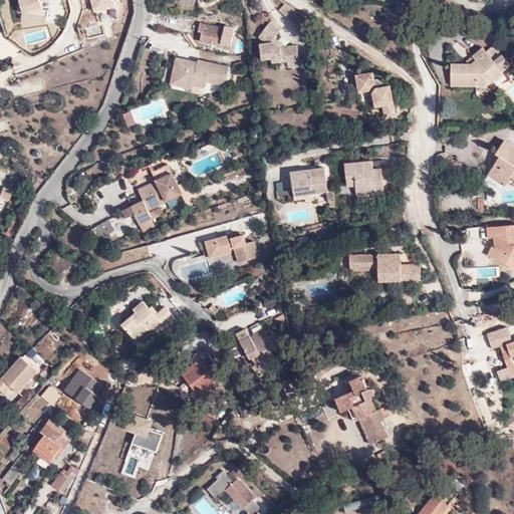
[(46,0),(18,0),(22,13),(20,19),(45,24),(48,9),(42,9),(40,3),(46,0)]
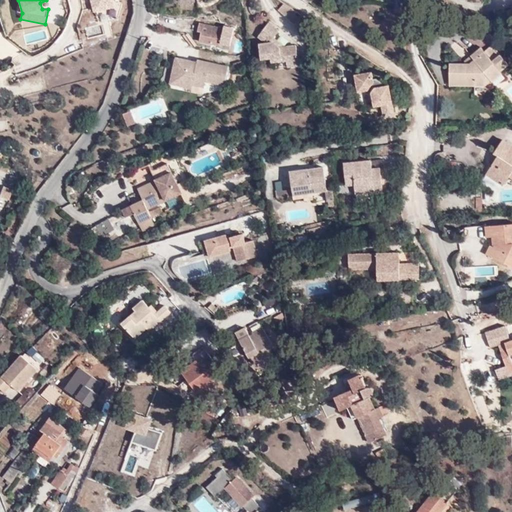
[(114,8),(112,0),(89,0),(93,13),(114,8)]
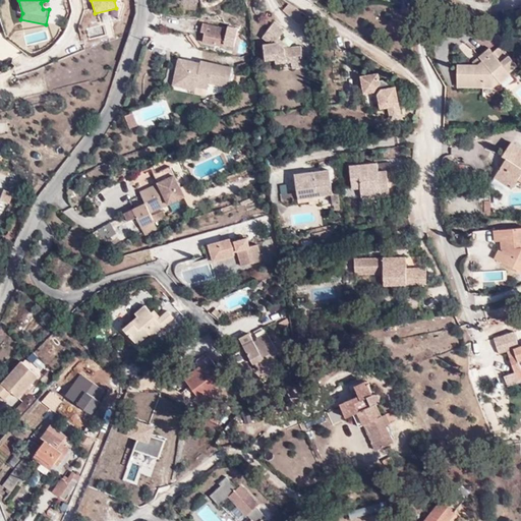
[(304,17),(282,5),(278,11),(295,25),(304,17)]
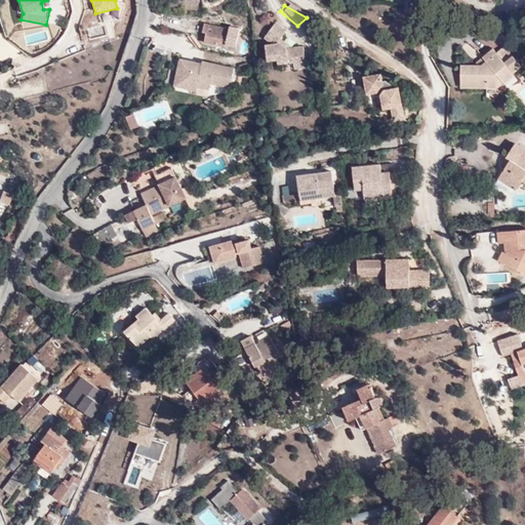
[(288,62),(288,70),(301,68),(299,45),(290,45),(279,37),(283,30),(270,22),(260,35),(263,57),(274,56),(275,63),(288,62)]
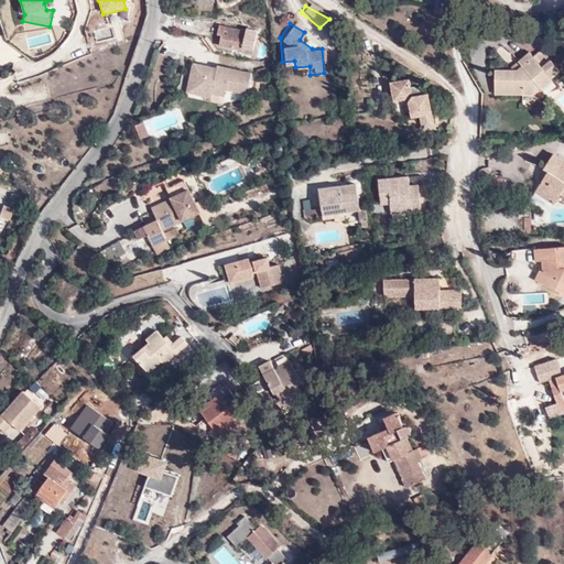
[(246,31),(218,25),(216,35),(220,36),(218,46),(252,54),(258,30),(247,28),(246,31)]
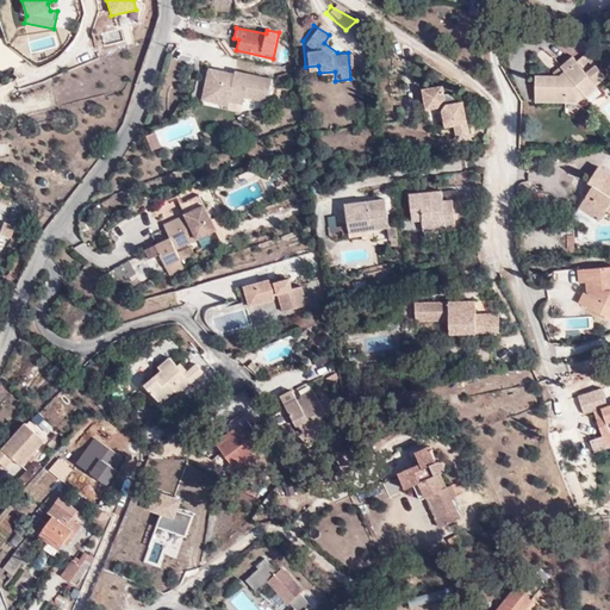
[(551,68),(555,63),(542,50),(537,55),(551,68)]
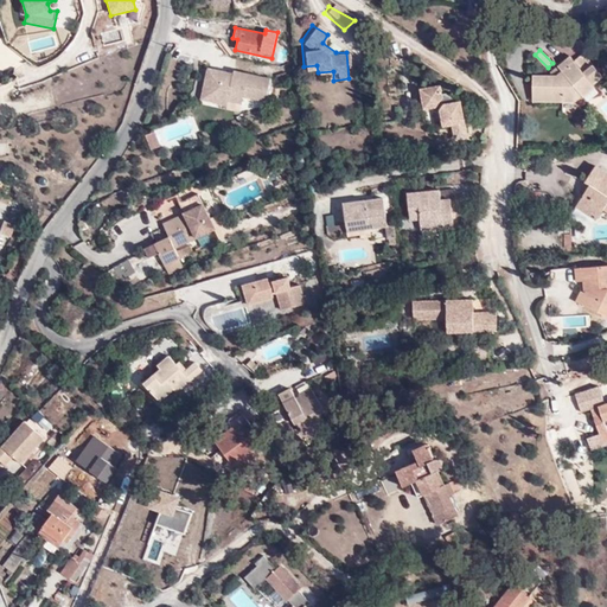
[(570,61),(588,84),(598,77),(580,52),(570,61)]
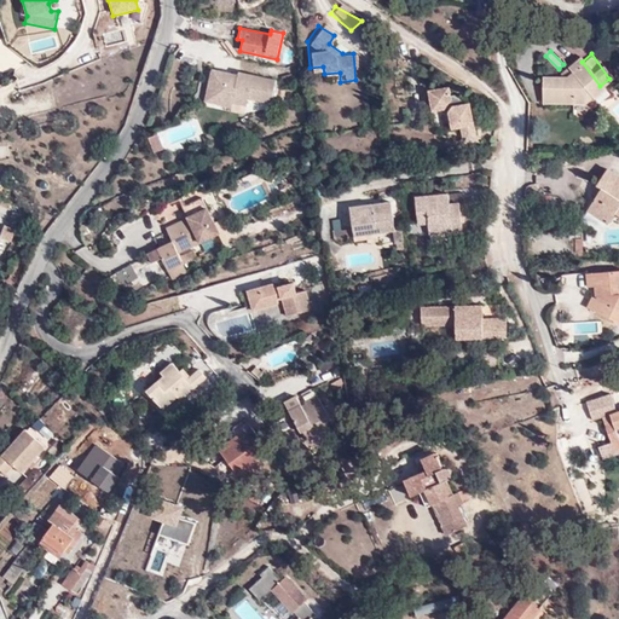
[(584,113),(594,104),(606,94),(600,86),(582,62),(579,58),(566,68),(573,75),(566,85),(563,84),(561,86),(557,84),(539,86),(541,114),(584,113)]
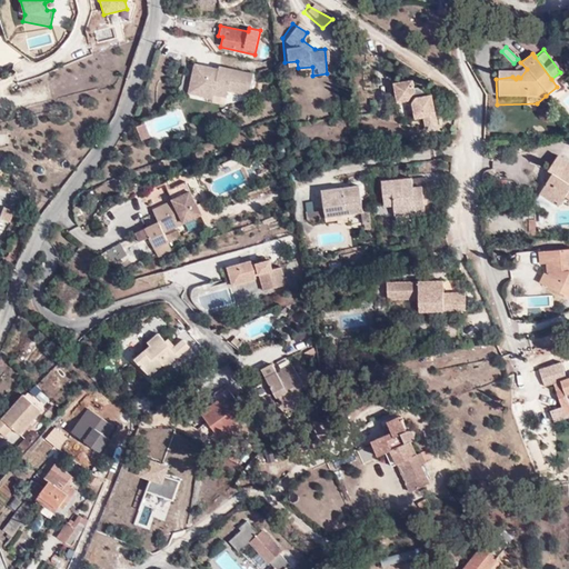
[(520,62),(512,77),(516,79),(518,77),(520,78),(527,69),(520,62)]
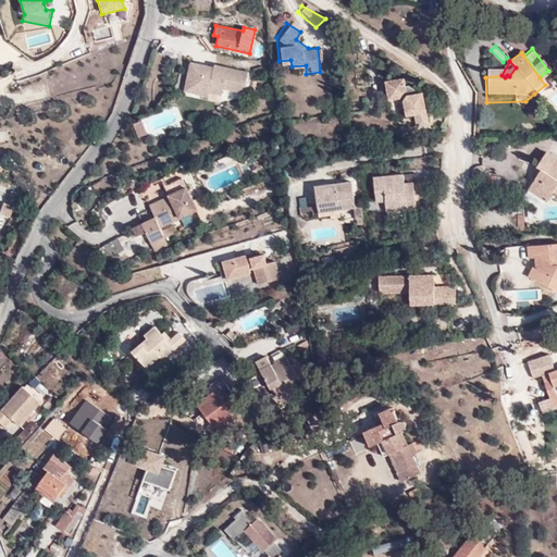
[(213,67),(192,62),(186,90),(209,95),(208,100),(220,102),(223,90),(246,95),(250,71),(214,63),(213,67)]
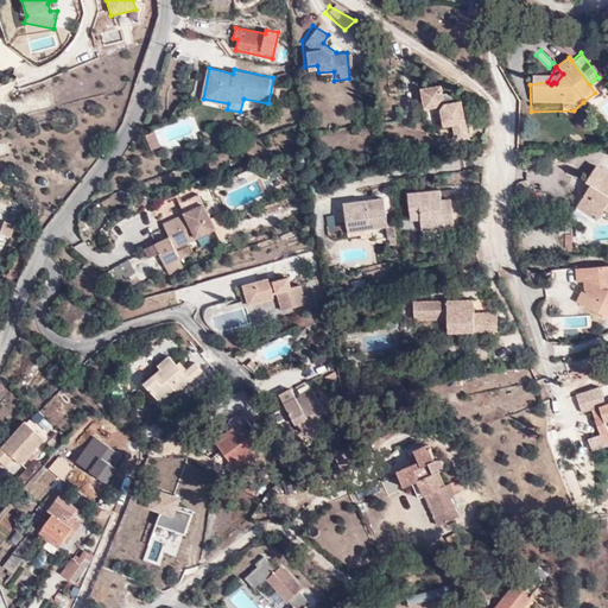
[(290,76),(287,70),(279,73),(282,80),(290,76)]
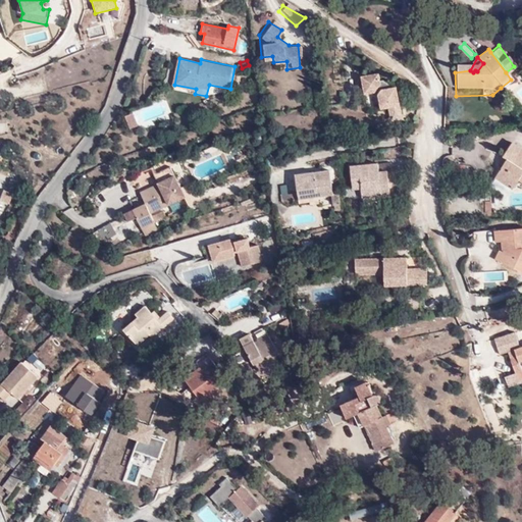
[(376,87),(376,79),(359,80),(360,97),(372,97),(374,115),(396,113),(395,94),(389,94),(389,86),(376,87)]
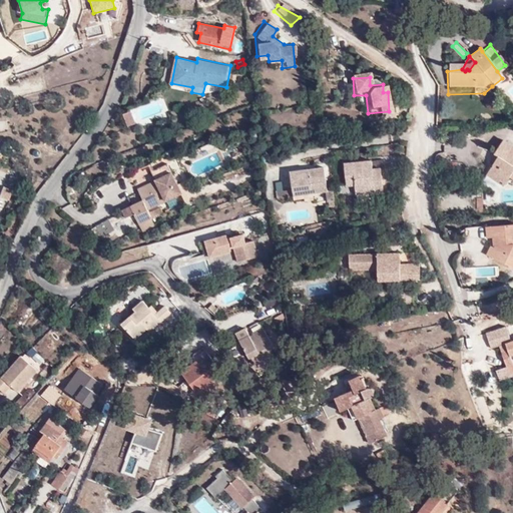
[(502,78),(492,86),(498,91),(507,83),(502,78)]
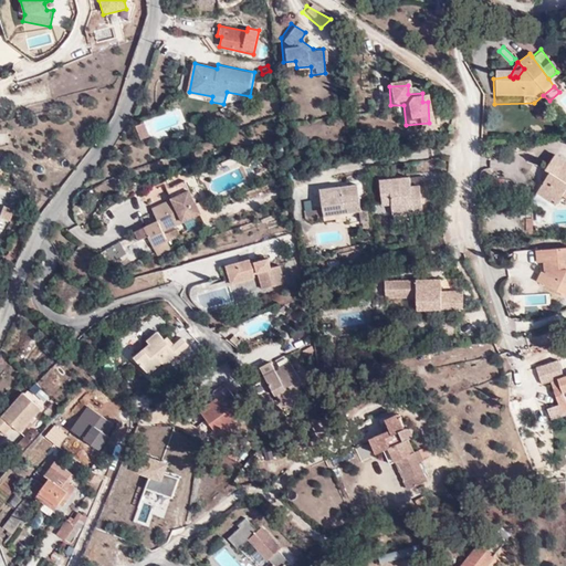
[(136,127),(142,140),(149,137),(145,124),(136,127)]
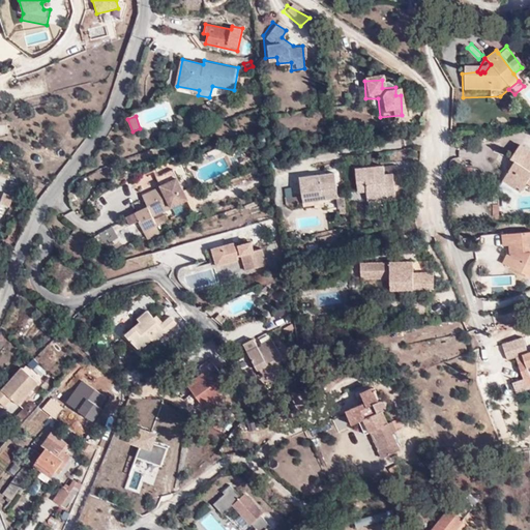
[(187,125),(189,135),(202,129),(200,121),(187,125)]
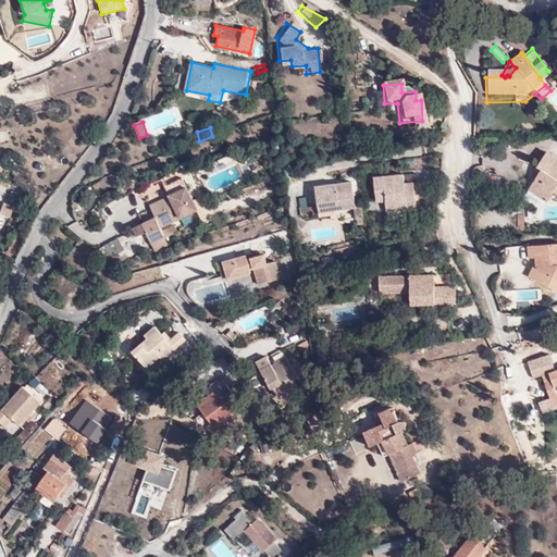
[(229,141),(224,132),(214,135),(218,146),(229,141)]
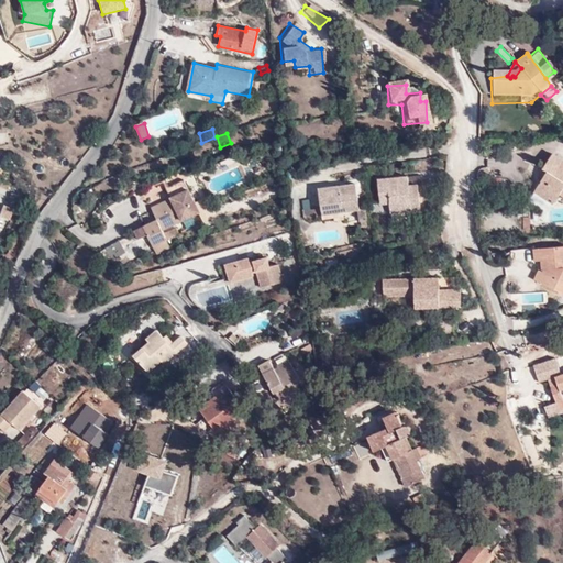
[(518,197),(537,209),(543,200),(553,208),(561,198),(559,195),(562,188),(562,174),(540,159),(528,174),(532,177),(518,197)]
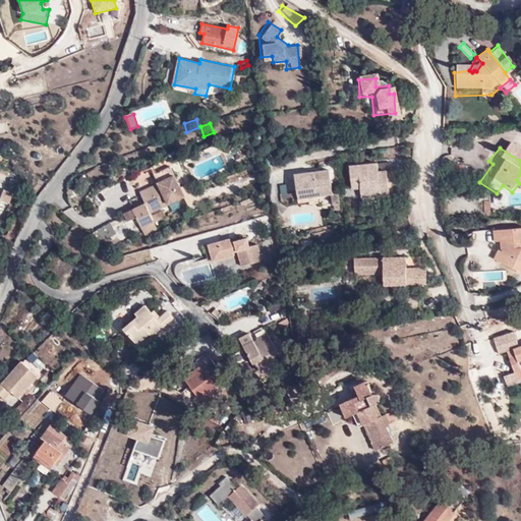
[(379,164),(380,172),(391,170),(390,162),(379,164)]
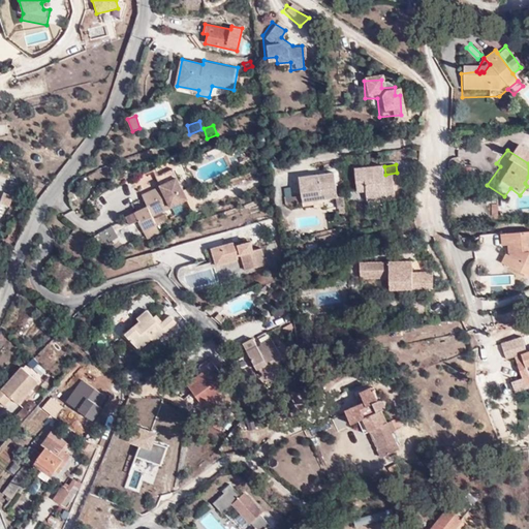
[(377,167),(349,170),(351,194),(362,193),(363,205),(390,201),(387,176),(378,177),(377,167)]
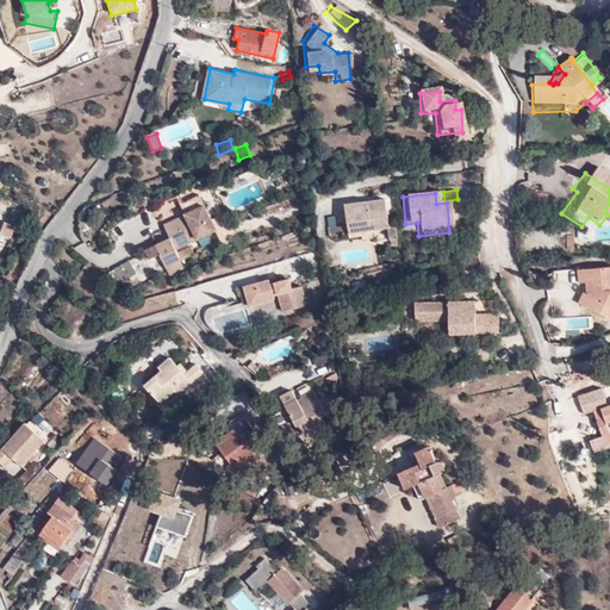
[(360,205),(338,207),(341,228),(341,236),(380,231),(379,215),(378,209),(362,210),(360,210),(360,205)]
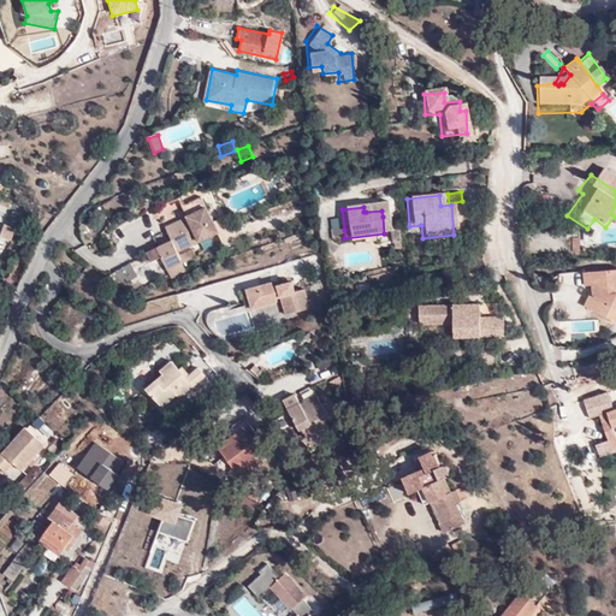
[(167,227),(173,241),(178,252),(215,235),(220,246),(236,238),(227,218),(212,225),(206,211),(167,227)]
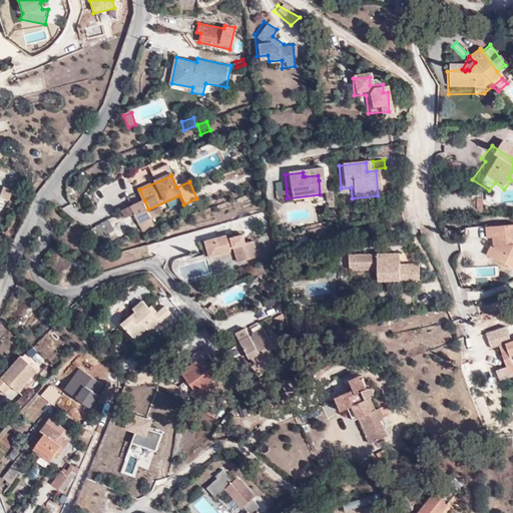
[(287,198),(287,191),(271,193),(272,203),(288,201),(287,198)]
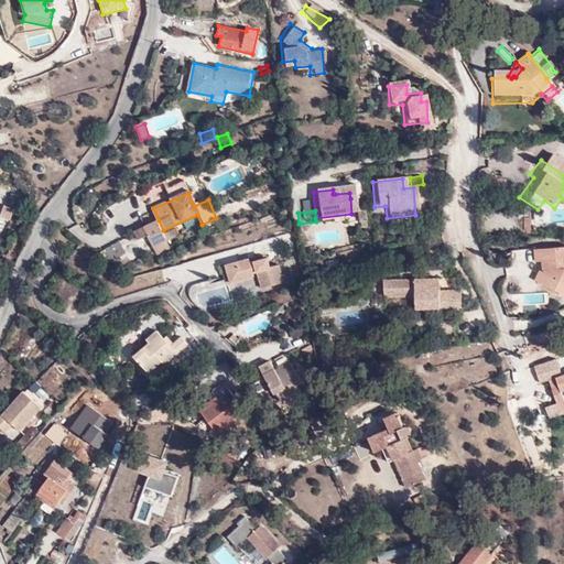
[(163,230),(159,220),(133,231),(138,240),(147,237),(155,258),(172,251),(163,230)]
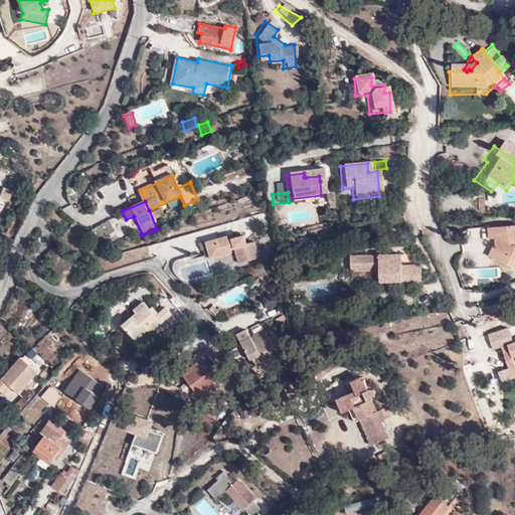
[(465,219),(472,219),(473,202),(465,202),(465,219)]
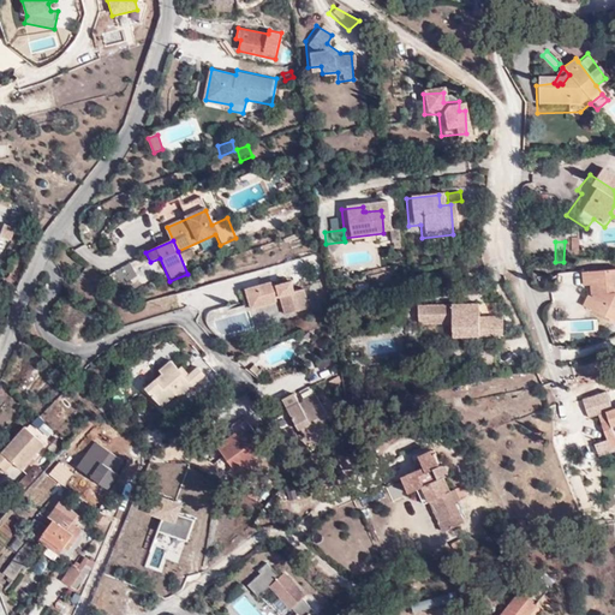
[(138,276),(131,263),(108,275),(117,288),(138,276)]
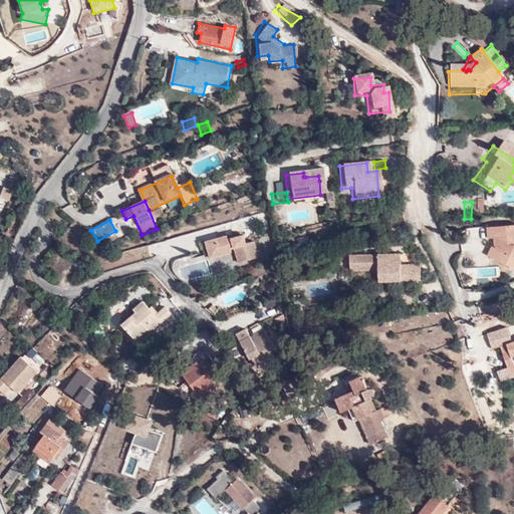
[(416,220),(410,222),(415,235),(421,232),(416,220)]
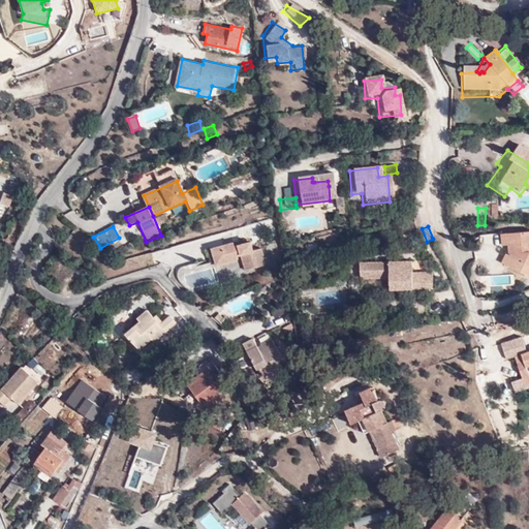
[(517,277),(523,259),(518,257),(517,248),(522,248),(521,237),(489,241),(490,252),(500,252),(502,262),(493,259),(488,272),(515,282),(517,277)]
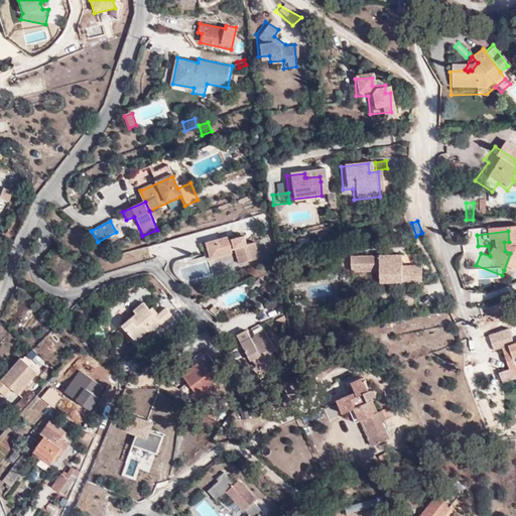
[(239,251),(241,260),(256,256),(254,249),(259,248),(256,238),(252,239),(250,233),(234,237),(233,233),(204,240),(209,259),(239,251)]
